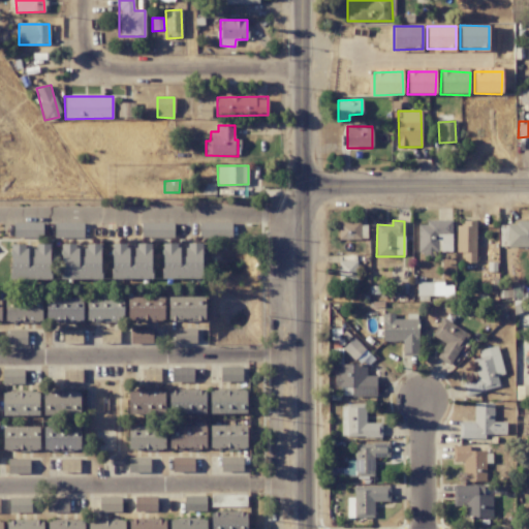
[(528,246),(528,220),(516,221),(516,225),(499,225),(500,248),(528,246)]
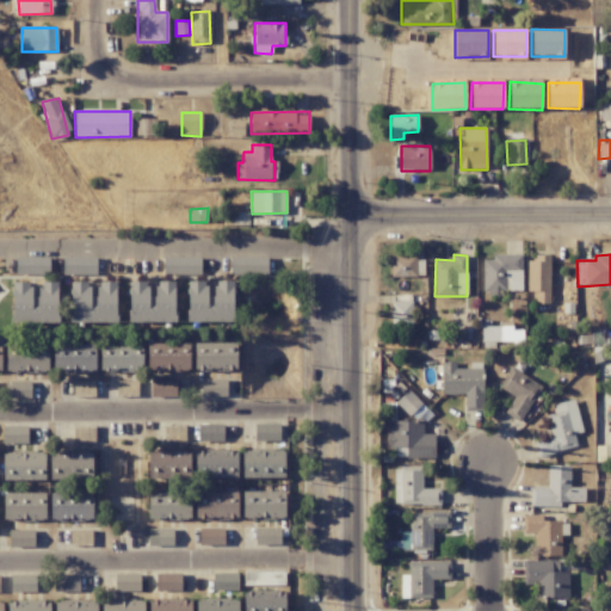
[(417,255),(390,255),(390,277),(417,277),(417,255)]
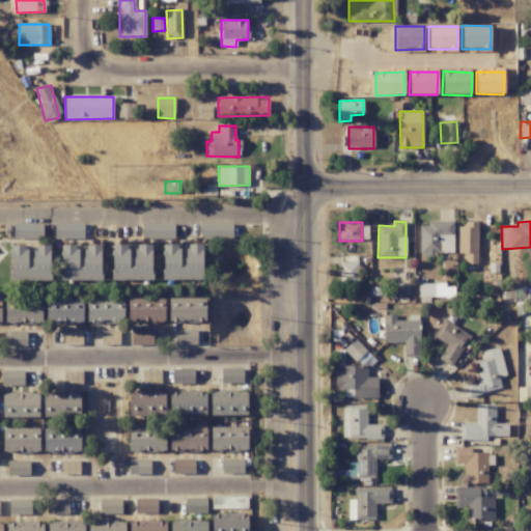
[(419,223),(420,254),(453,253),(452,222),(419,223)]
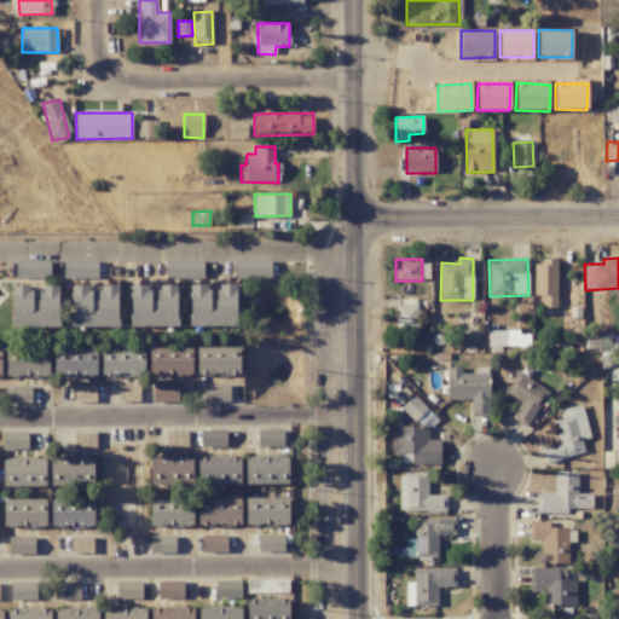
[(16,278),(50,278),(50,260),(16,260),(16,278)]
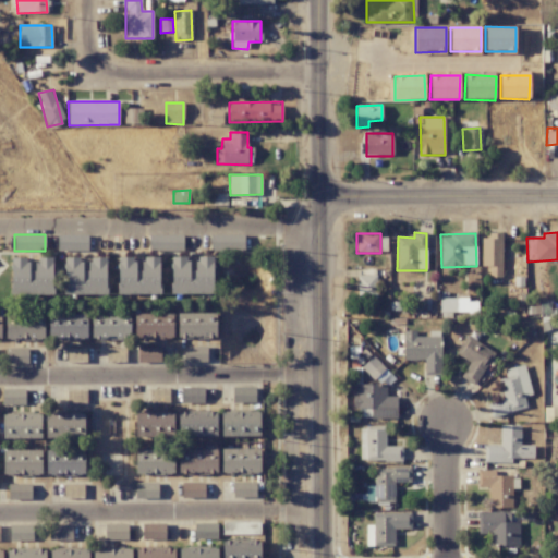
[(58,251),(58,235),(88,234),(88,251),(58,251)]
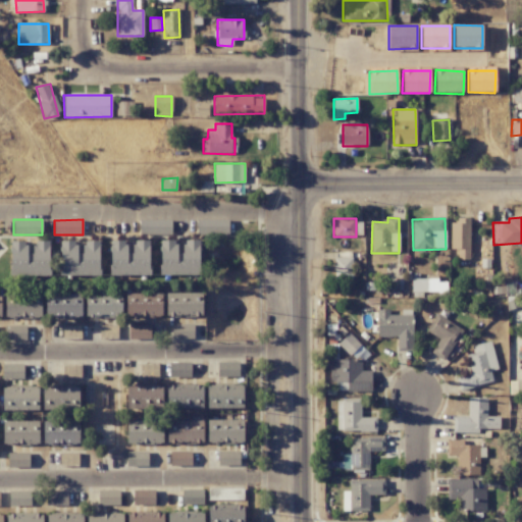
[(450,249),(458,249),(458,259),(469,259),(469,220),(451,219),(450,249)]
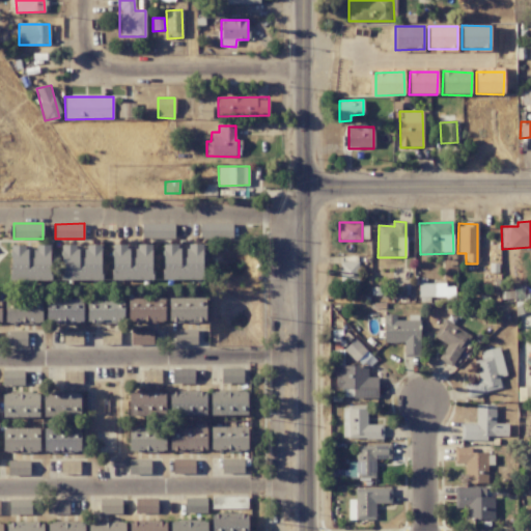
[(9,280),(51,280),(51,274),(50,275),(50,245),(35,245),(35,249),(33,249),(33,257),(28,257),(28,249),(25,249),(25,245),(11,245),(9,280)]
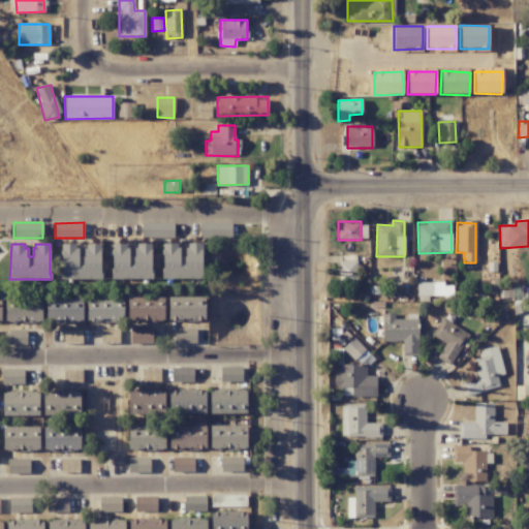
[(60,279),(101,279),(101,273),(100,274),(100,244),(86,244),(86,248),(84,248),(84,256),(79,256),(79,248),(75,248),(75,244),(62,244),(60,279)]
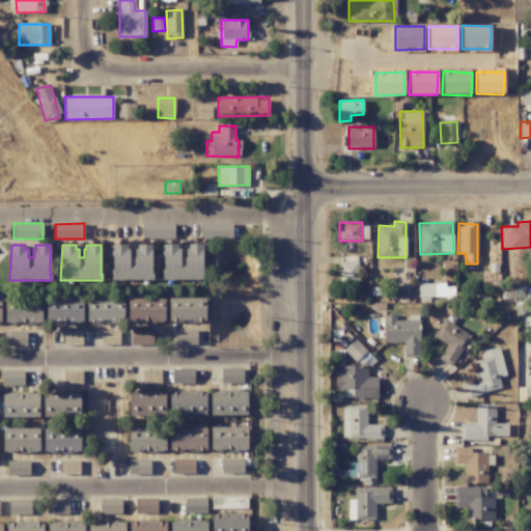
[(112,280),(154,280),(152,274),(151,274),(151,245),(137,245),(137,249),(135,249),(135,257),(130,257),(130,249),(127,249),(127,245),(113,245),(112,280)]
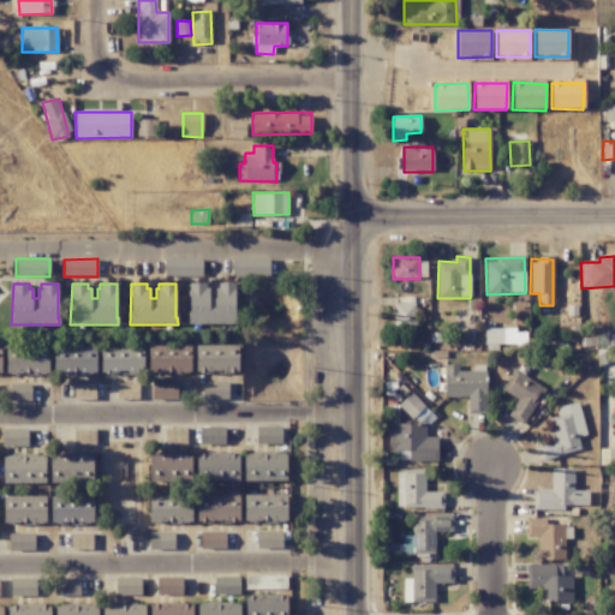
[(187,324),(236,324),(236,317),(234,317),(234,284),(218,284),(218,287),(215,288),(215,298),(209,298),(209,288),(206,288),(206,284),(190,284),(187,324)]
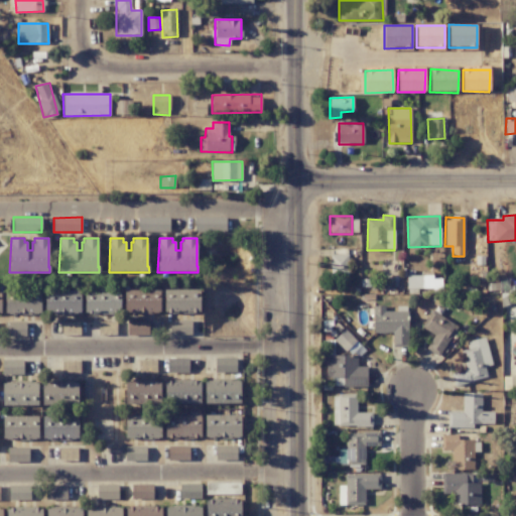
[(348,276),(348,255),(330,255),(331,276),(348,276)]
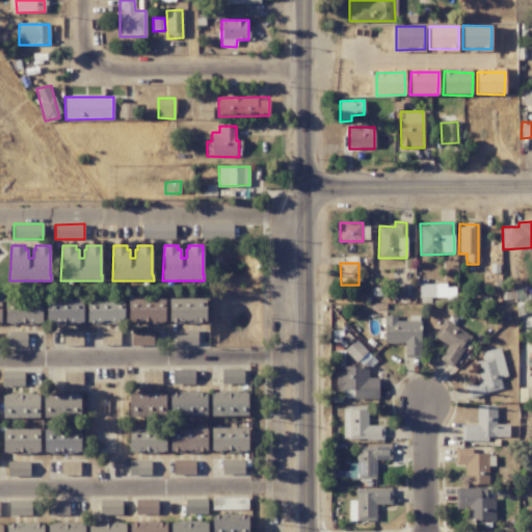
[(419,297),(454,298),(455,286),(420,285),(419,297)]
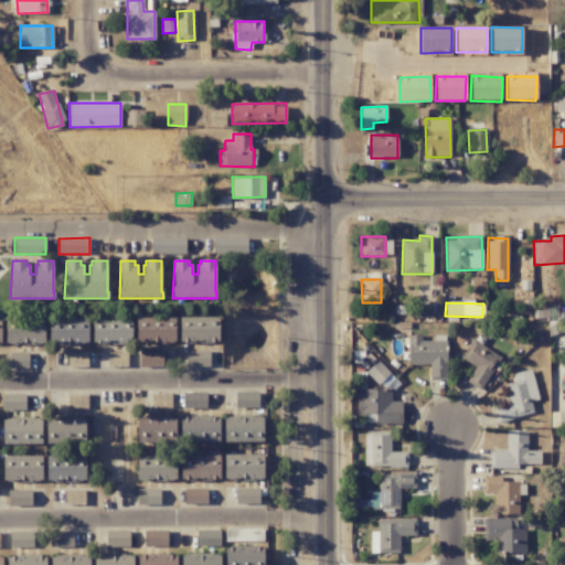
[(545,319),(557,318),(557,306),(545,306),(545,319)]
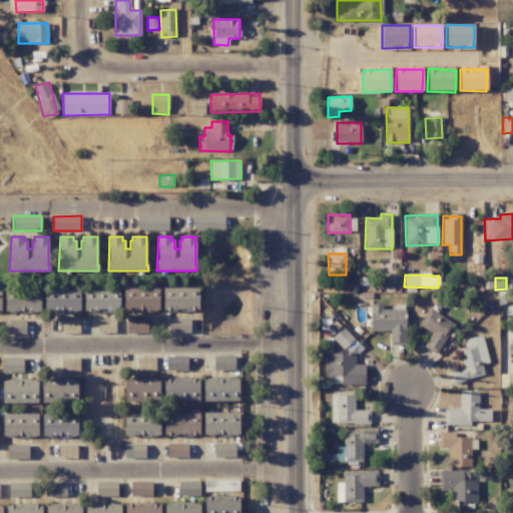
[(123,289),(123,312),(158,312),(158,288),(123,289)]
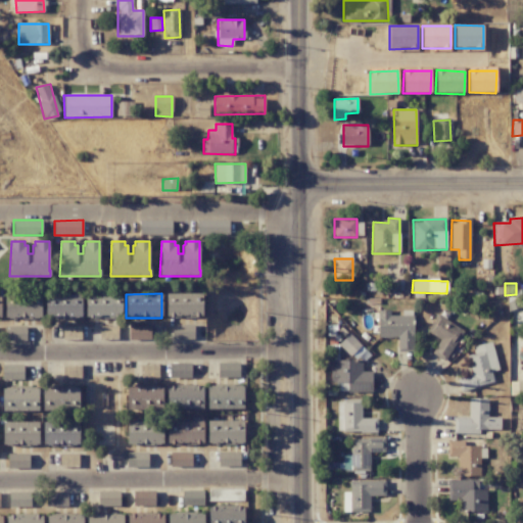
[(165,294),(167,318),(202,317),(202,293),(165,294)]
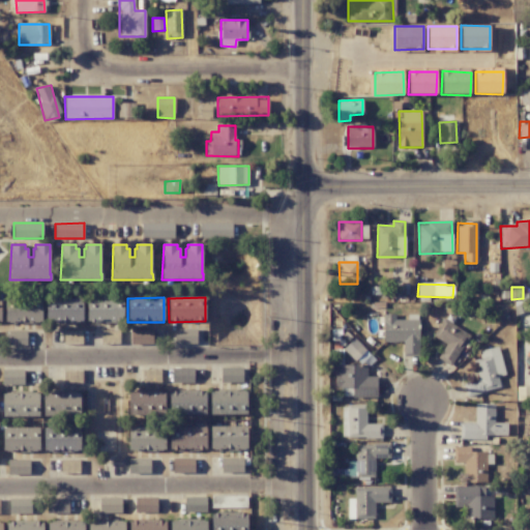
[(41,299),(5,298),(5,323),(41,323),(41,299)]
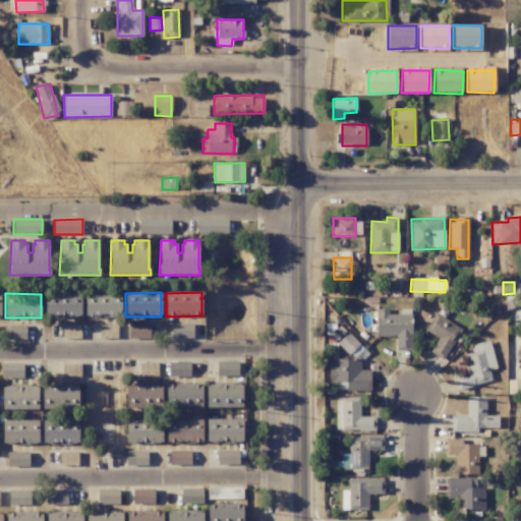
[(81,294),(45,293),(45,316),(80,317),(81,294)]
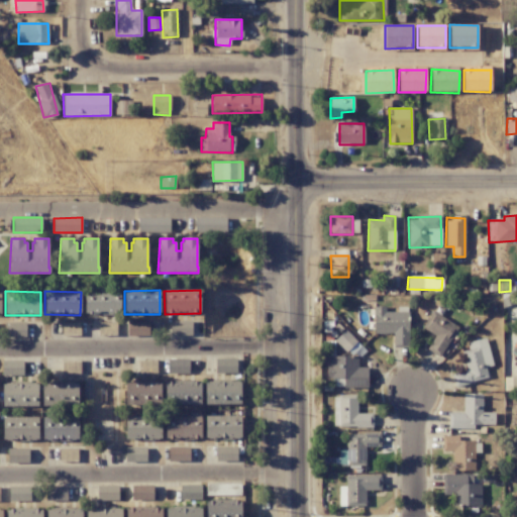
[(120,291),(85,291),(84,314),(119,315),(120,291)]
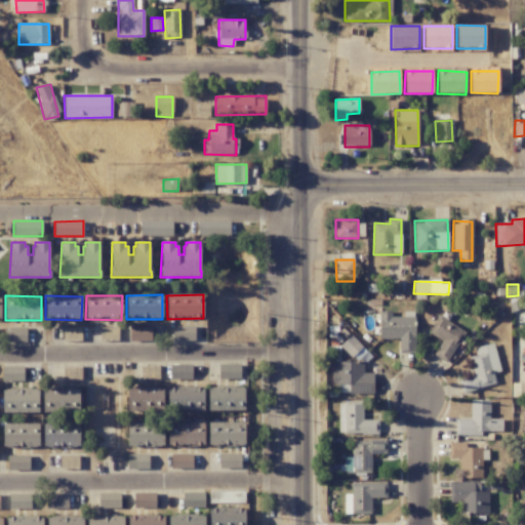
[(379,311),(379,339),(399,338),(399,353),(415,353),(414,312),(403,312),(403,317),(391,317),(391,311),(379,311)]
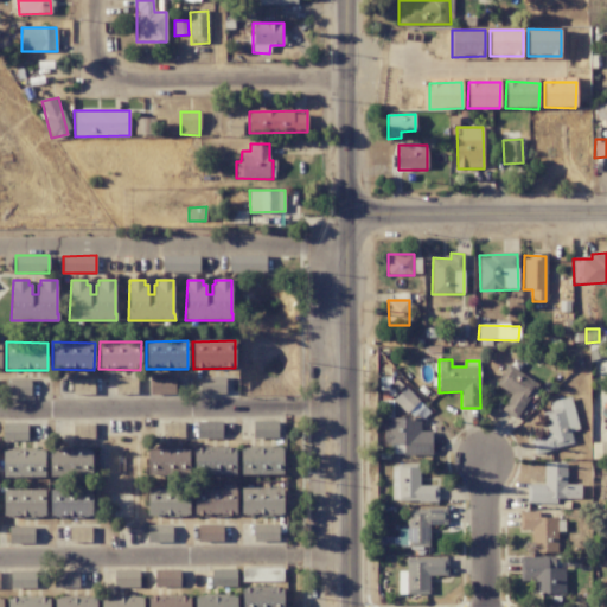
[(511,394),(500,409),(516,419),(538,384),(508,365),(496,384),(511,394)]
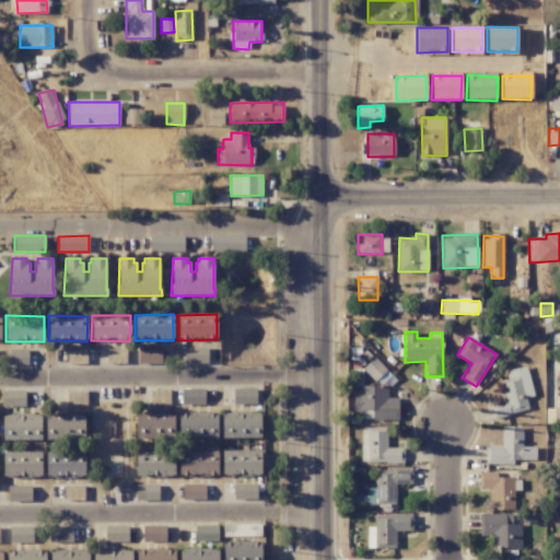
[(138,363),(161,364),(161,349),(138,348),(138,363)]
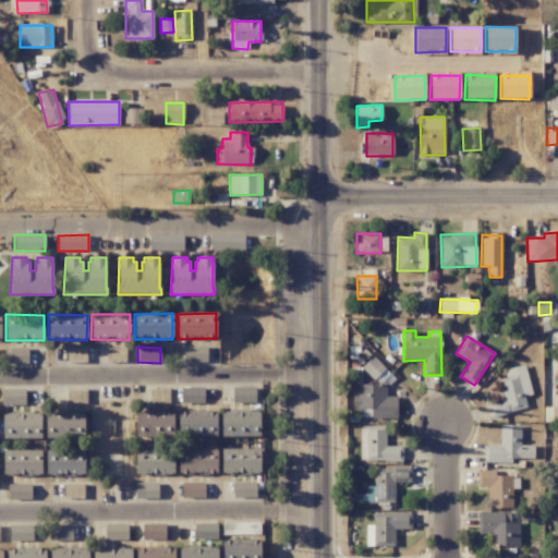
[(206,347),(184,347),(183,362),(206,362),(206,347)]
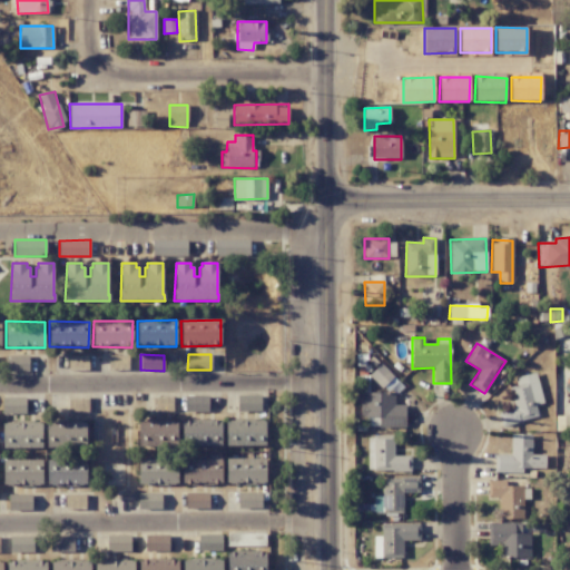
[(29,371),(28,355),(6,356),(6,372),(29,371)]
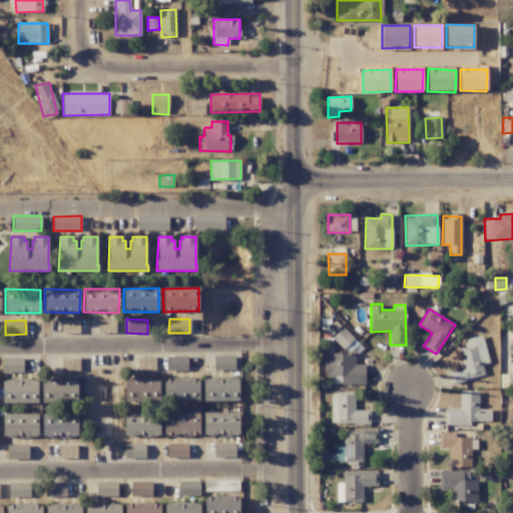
[(347,352),(357,343),(343,328),(333,337),(347,352)]
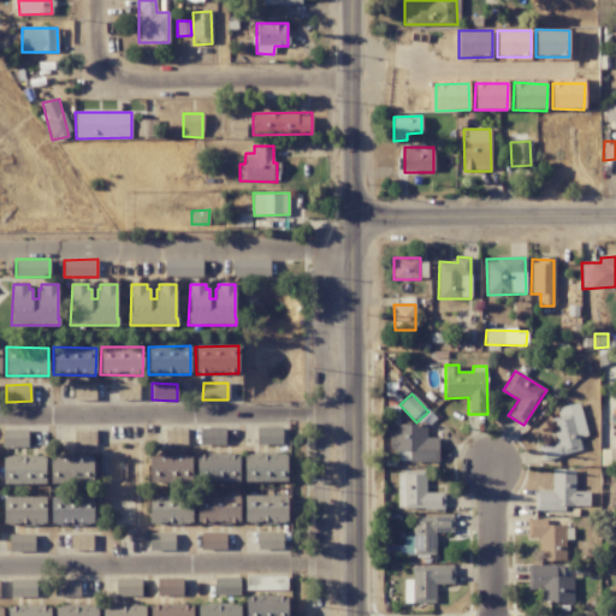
[(556,408),(558,416),(551,419),(556,440),(539,444),(543,460),(582,451),(579,438),(586,436),(579,403),(556,408)]
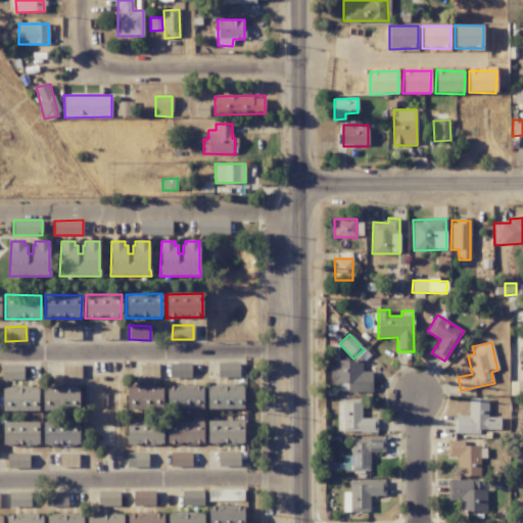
[(333,391),(372,390),(372,372),(362,372),(362,360),(333,361),(333,391)]
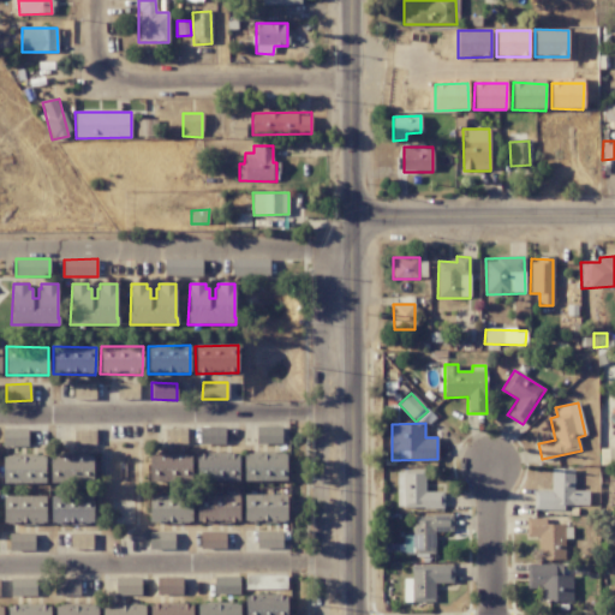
[(199,445),(224,445),(224,428),(199,428),(199,445)]
